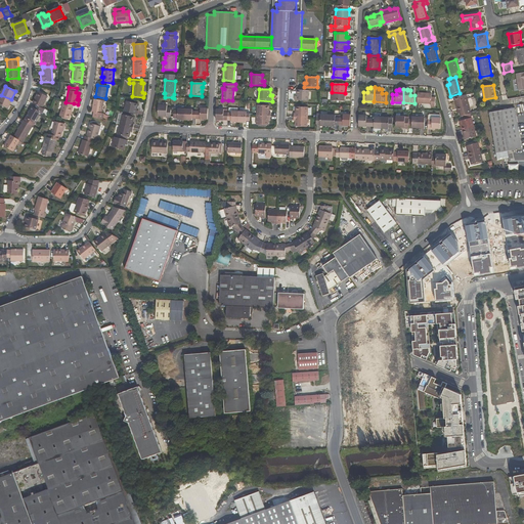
[(297,96),(295,96),(295,100),(308,101),(309,91),(297,90),(297,96)]
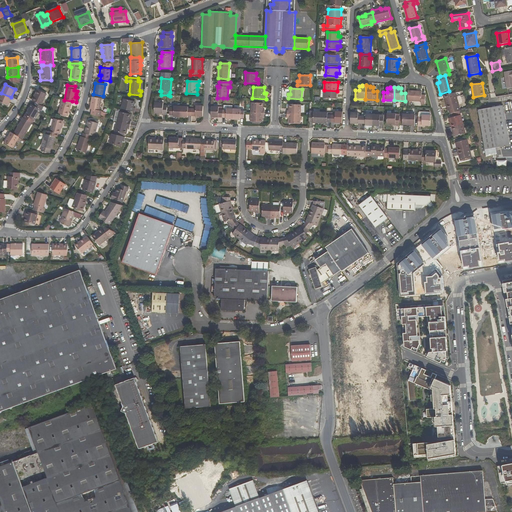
[(337,91),(324,90),(324,98),(337,99),(337,91)]
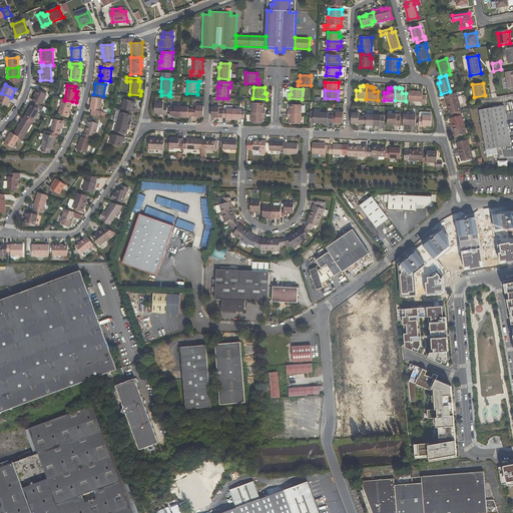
[(37,91),(32,102),(40,106),(46,94),(37,91)]
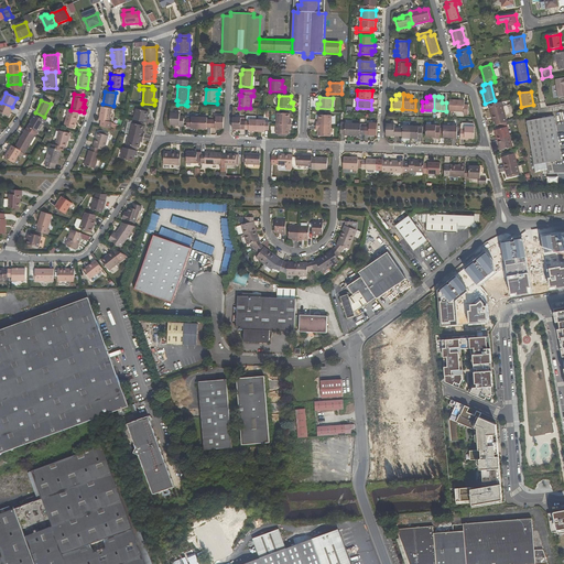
[(464,115),(468,115),(469,105),(465,105),(465,100),(449,100),(448,111),(464,111),(464,115)]
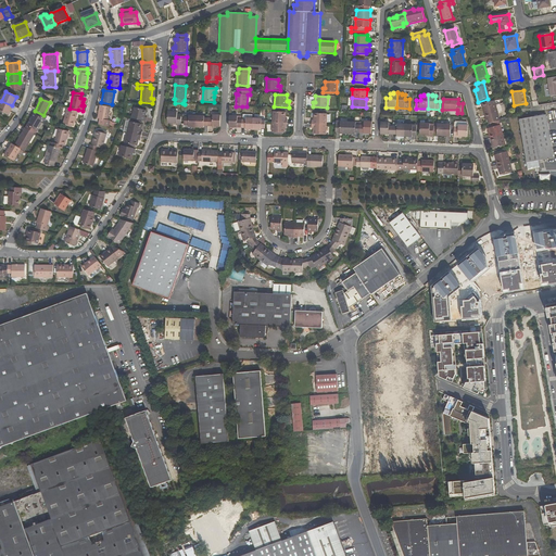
[(487,115),(488,121),(489,124),(501,121),(495,100),(482,104),(485,115),(487,115)]
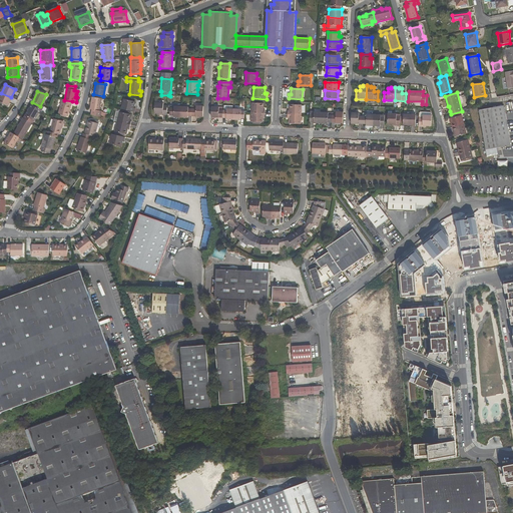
[(0,95),(0,102),(7,106),(11,97),(1,93),(0,95)]
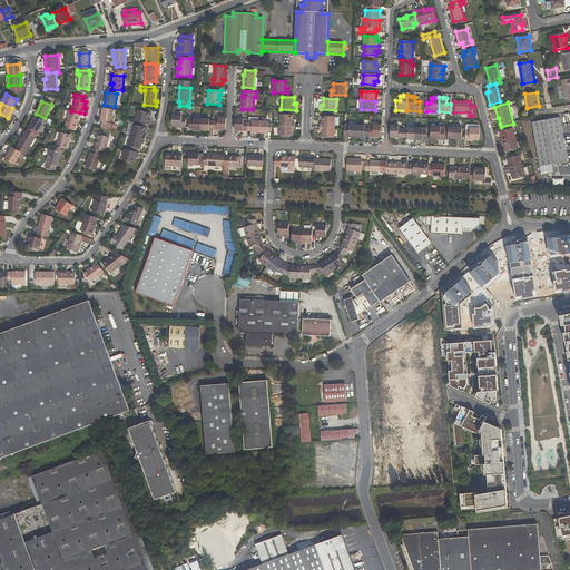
[(109,129),(112,110),(102,108),(100,123),(101,123),(101,128),(109,129)]
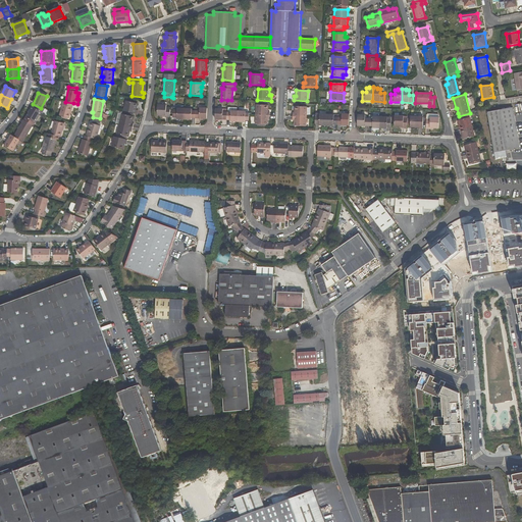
[(68,118),(73,103),(65,102),(63,101),(62,105),(59,115),(60,116),(66,118),(68,118)]
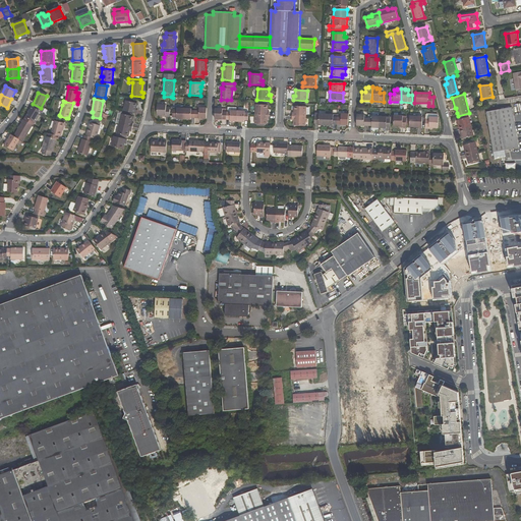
[(126,101),(123,111),(136,114),(137,110),(135,109),(136,104),(126,101)]
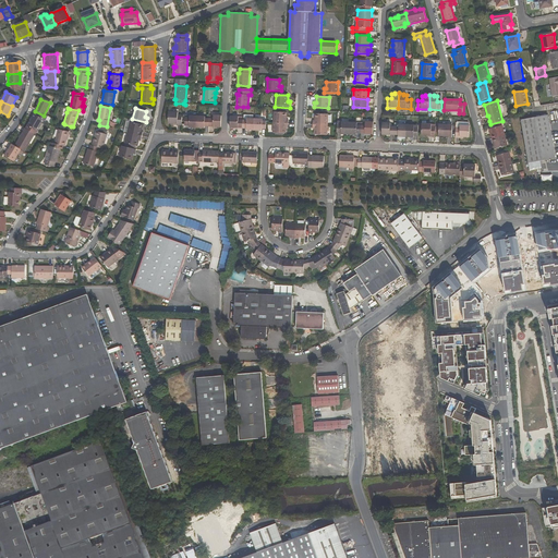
[(169,112),(168,123),(174,124),(178,124),(178,125),(182,125),(182,116),(179,116),(179,112),(174,112),(169,112)]
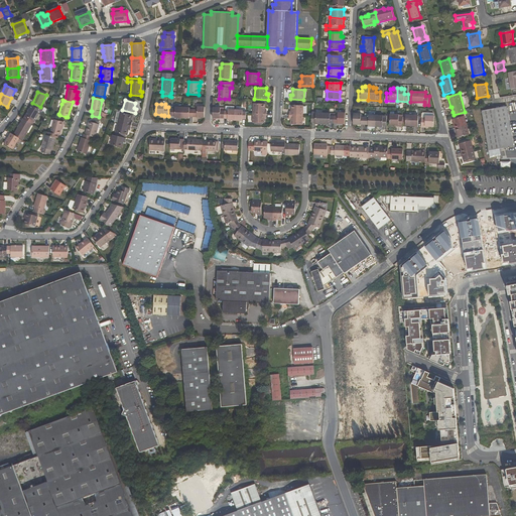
[(267,111),(265,110),(265,104),(254,104),(254,113),(267,113),(267,111)]
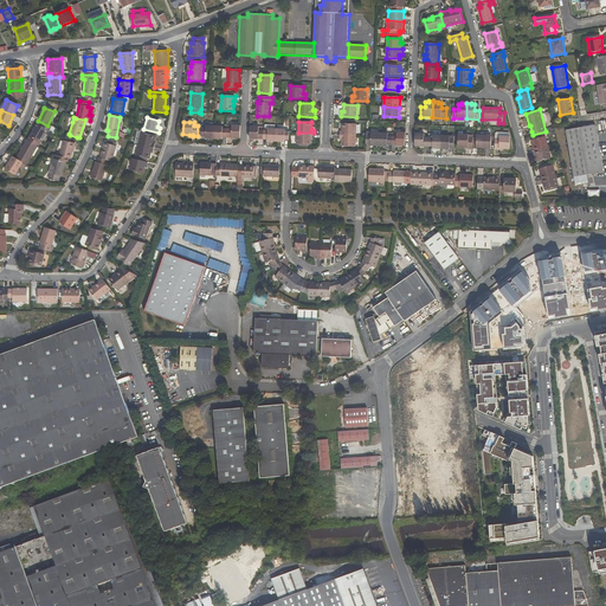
[(30,136),(40,143),(47,130),(37,124),(30,136)]
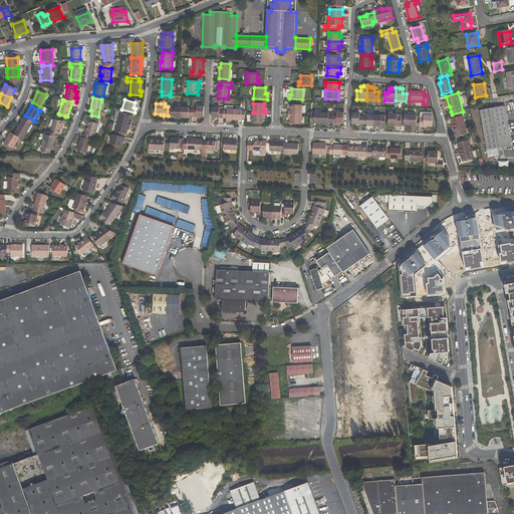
[(301,114),(302,105),(291,105),(290,111),(288,111),(288,113),(301,114)]
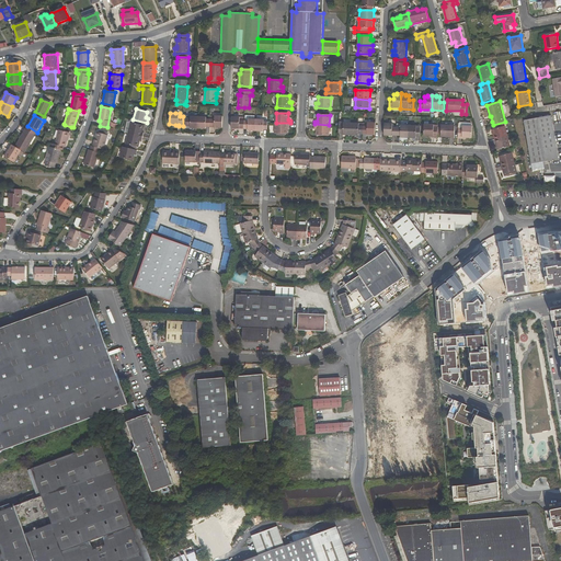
[(186,118),(186,126),(191,127),(191,128),(198,128),(198,117),(191,116),(191,118),(186,118)]
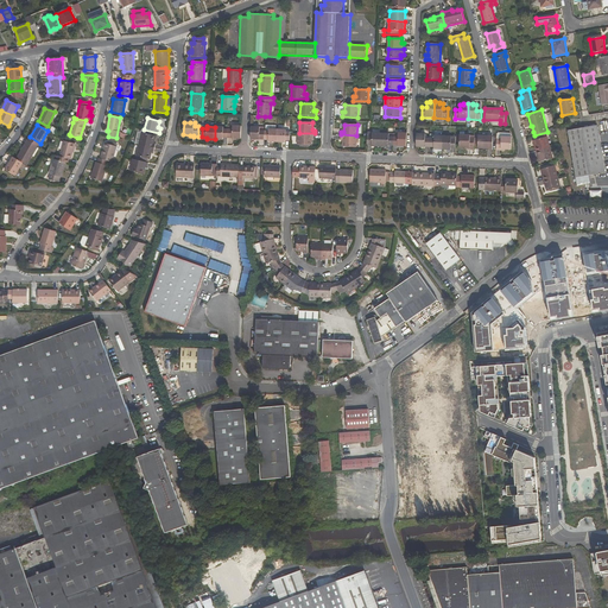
[(241,139),(241,126),(228,126),(228,130),(228,139),(241,139)]
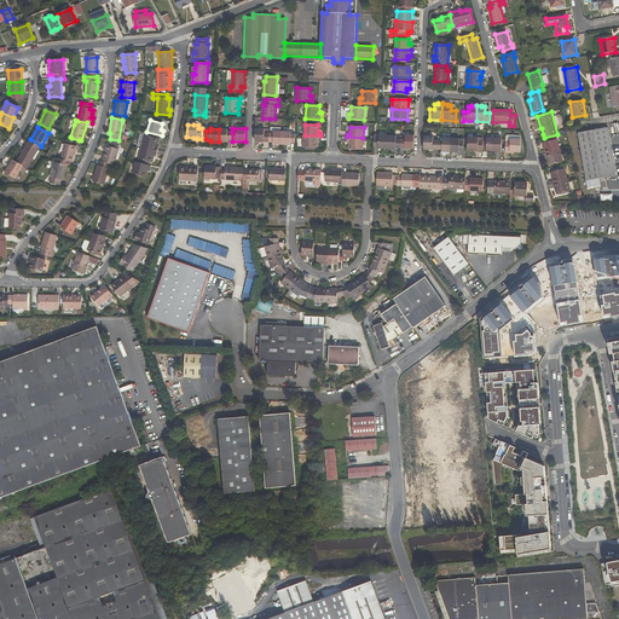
[(617,175),(608,128),(578,133),(586,181),(617,175)]
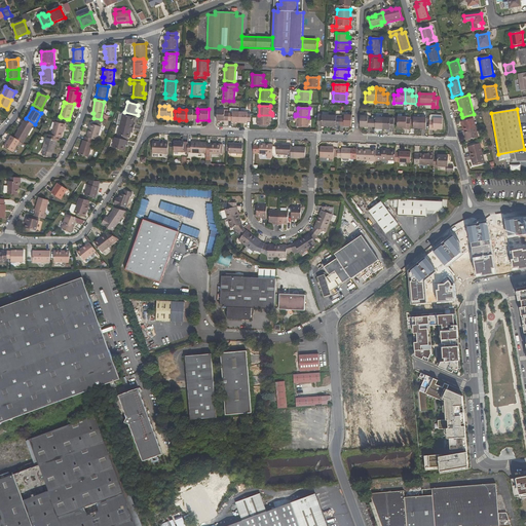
[(197,112),(194,112),(194,110),(186,110),(186,120),(193,121),(193,119),(197,120),(197,112)]
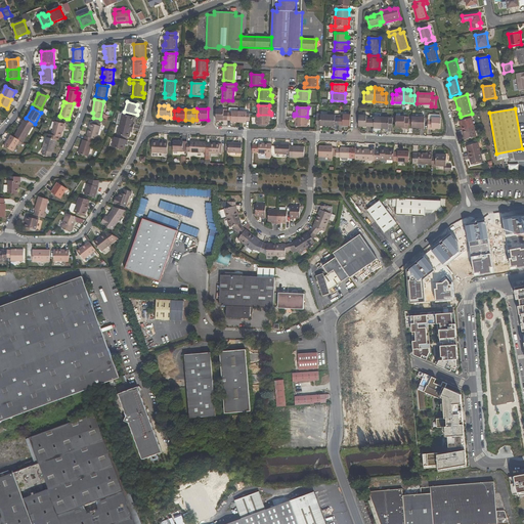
[(216,120),(227,121),(227,113),(224,113),(224,110),(217,110),(216,120)]
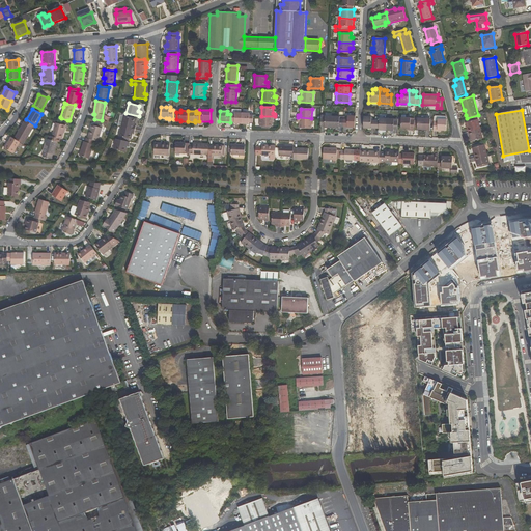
[(234,123),(242,124),(243,113),(235,113),(235,114),(230,114),(230,122),(234,122),(234,123)]
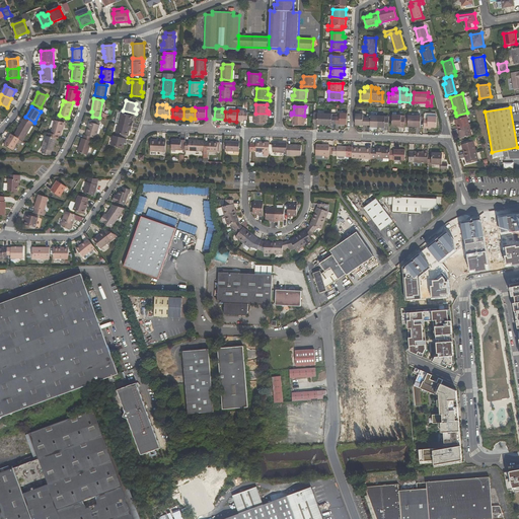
[(243,121),(247,121),(247,113),(244,113),(244,110),(237,110),(236,122),(243,122),(243,121)]
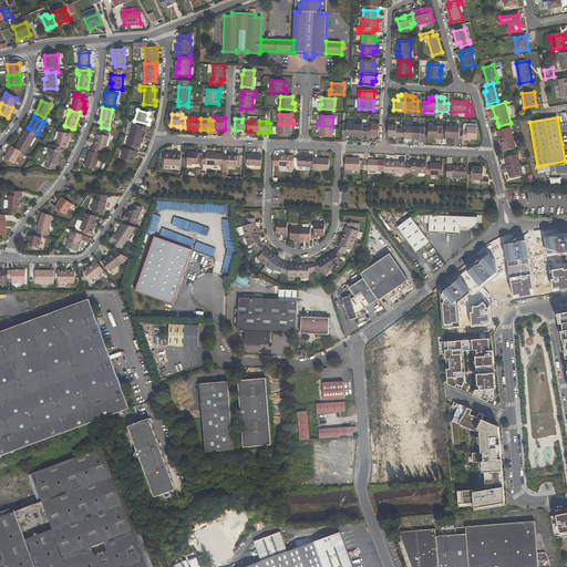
[(145,134),(143,133),(144,126),(133,124),(130,135),(144,138),(145,134)]
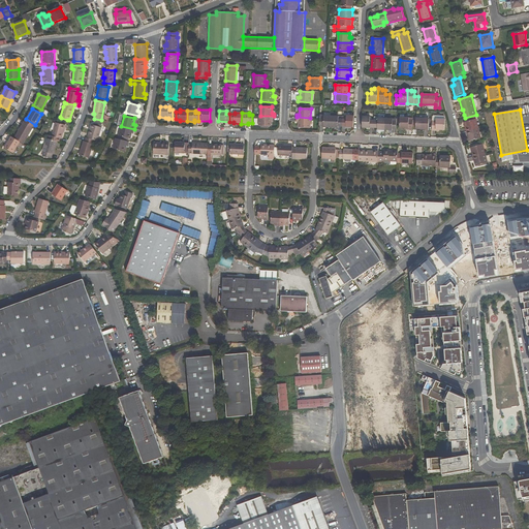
[(259,126),(271,126),(271,121),(273,121),(274,116),(260,116),(259,126)]
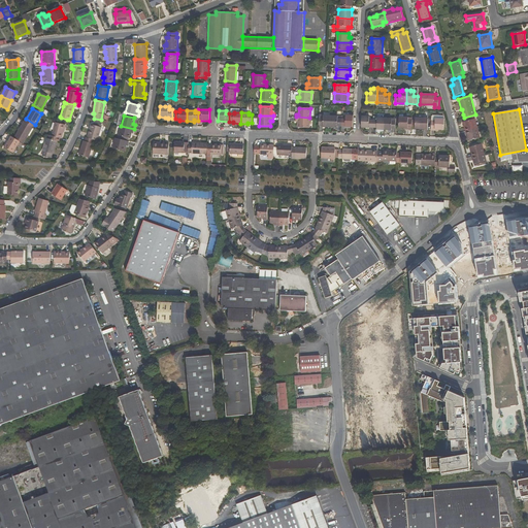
[(320,118),(319,126),(323,126),(323,127),(329,128),(330,116),(324,116),(323,118),(320,118)]
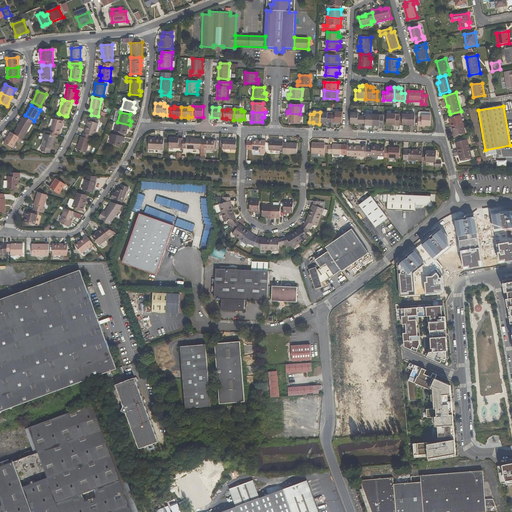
[(331,115),(328,115),(328,113),(320,112),(319,124),(327,124),(327,123),(331,123),(331,115)]
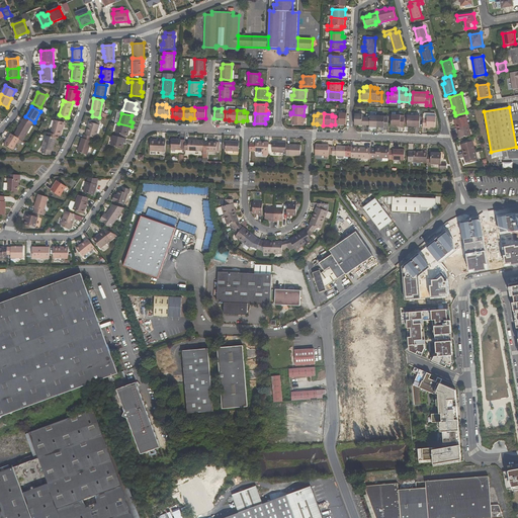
[(339,113),(339,116),(335,116),(335,124),(346,124),(347,113),(339,113)]
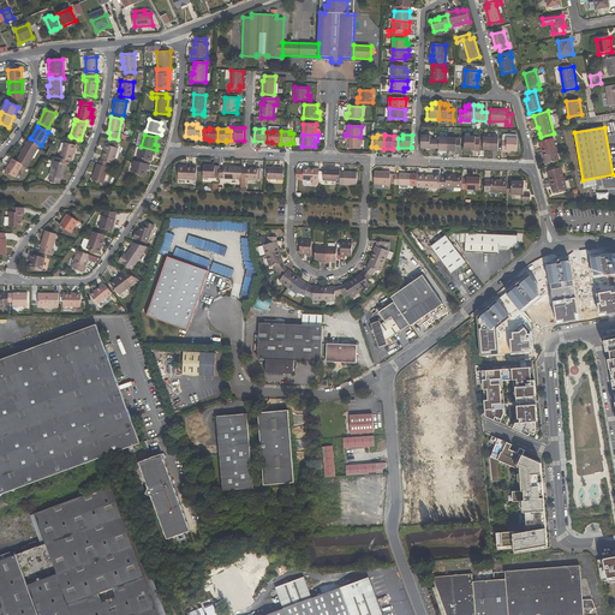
[(430,139),(431,136),(422,135),(421,149),(435,149),(435,139),(430,139)]
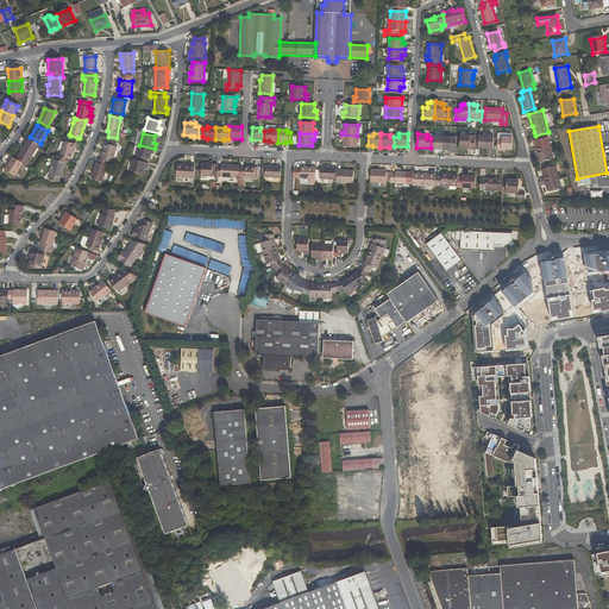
[(513,138),(512,136),(507,136),(507,133),(500,133),(497,135),(497,151),(502,151),(502,150),(507,150),(512,150),(513,138)]
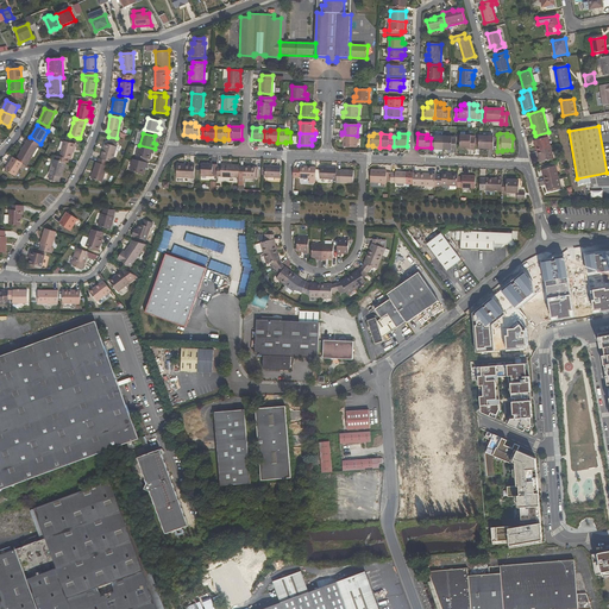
[(341,140),(344,140),(344,148),(357,148),(357,136),(341,135),(341,140)]
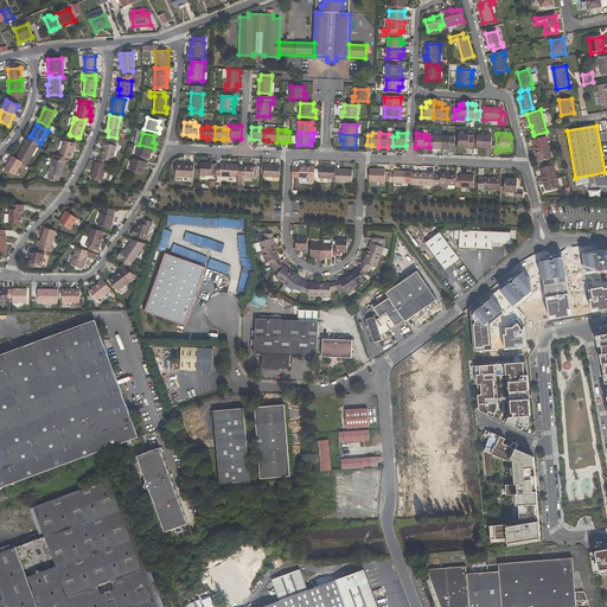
[(473,149),(474,138),(470,138),(470,135),(459,134),(459,147),(465,147),(468,147),(468,149),(473,149)]
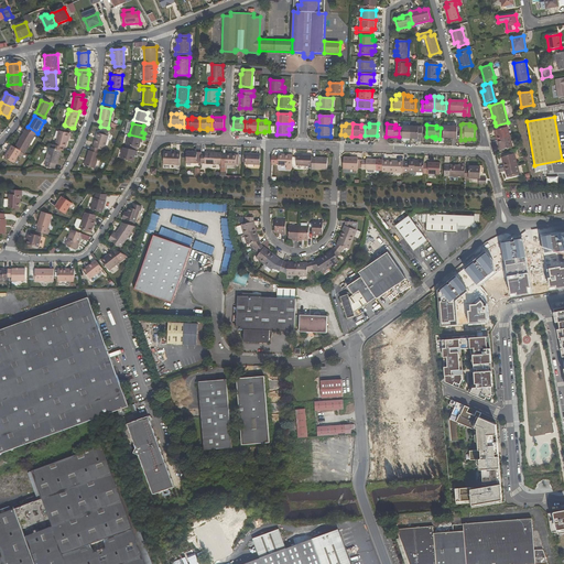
[(403,126),(403,128),(399,128),(399,137),(402,137),(402,139),(412,139),(412,129),(412,127),(403,126)]
